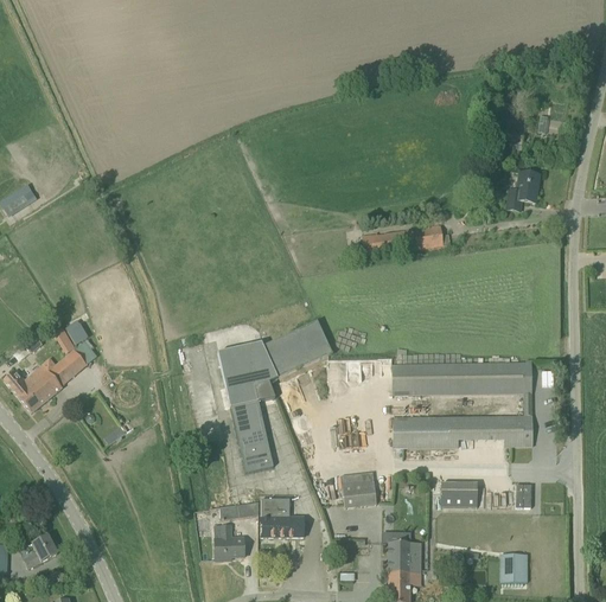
[(542,114),(538,128),(546,129),(549,115),(542,114)]
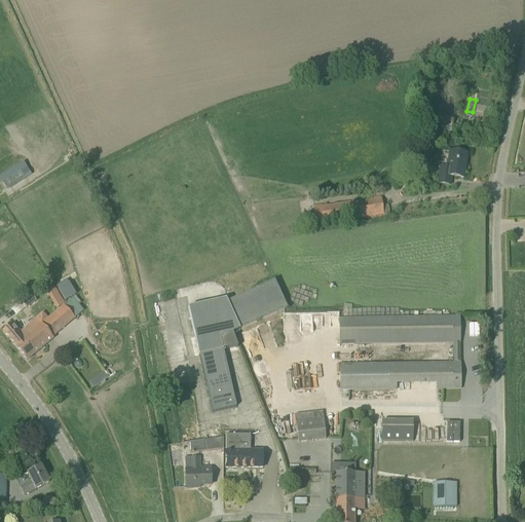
[(429,118),(452,121),(454,112),(436,109),(436,110),(430,109),(429,118)]
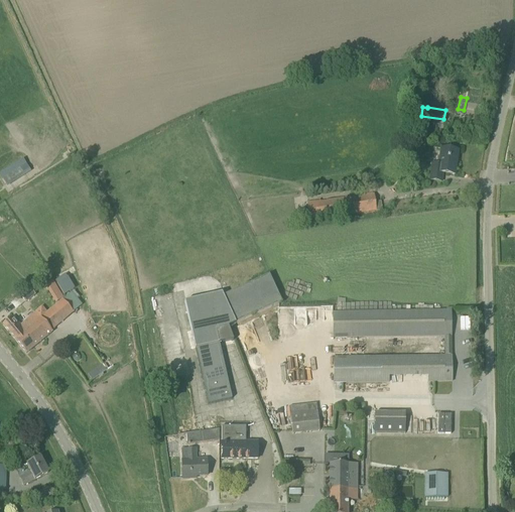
[(442,178),(443,169),(456,171),(459,147),(442,145),(440,161),(433,160),(430,176),(442,178)]
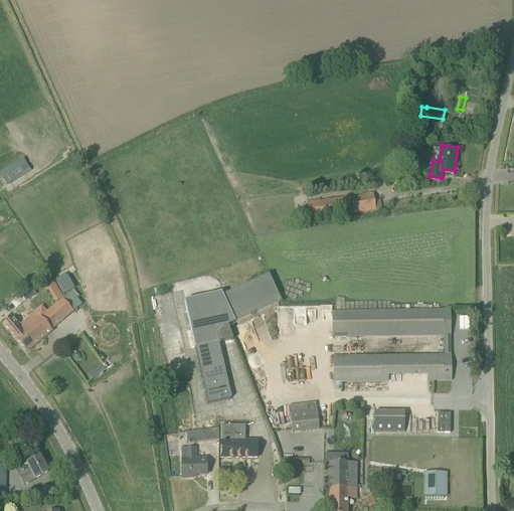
[(21,164),(3,175),(8,183),(25,173),(24,170),(21,164)]
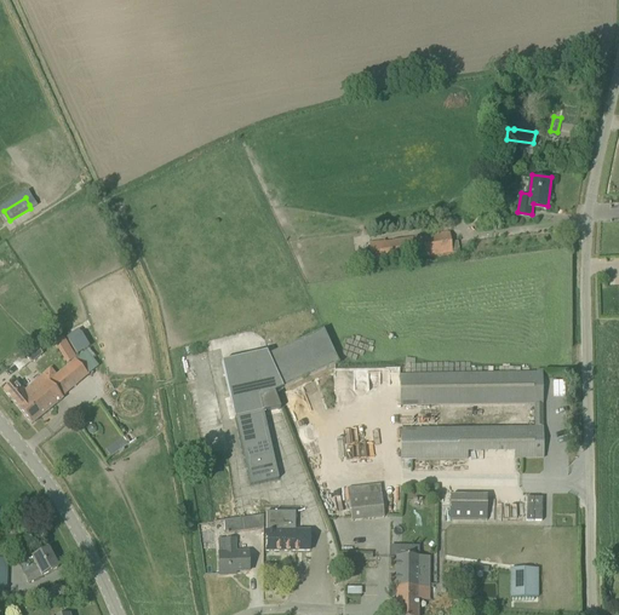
[(371,240),(372,251),(364,252),(365,260),(373,259),(453,248),(450,229),(371,240)]
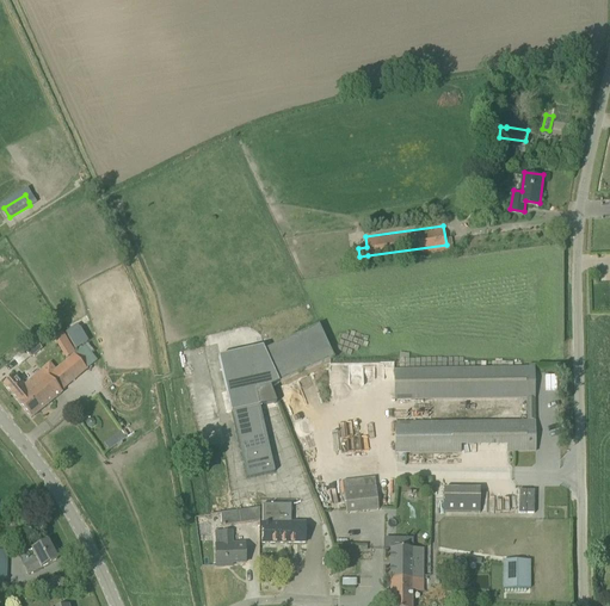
[(226,382),(229,396),(229,400),(225,400),(228,413),(234,412),(247,474),(276,468),(260,401),(277,397),(271,383),(281,378),(265,346),(320,321),(310,300),(256,325),(265,344),(248,347),(221,353),(220,354),(226,382)]
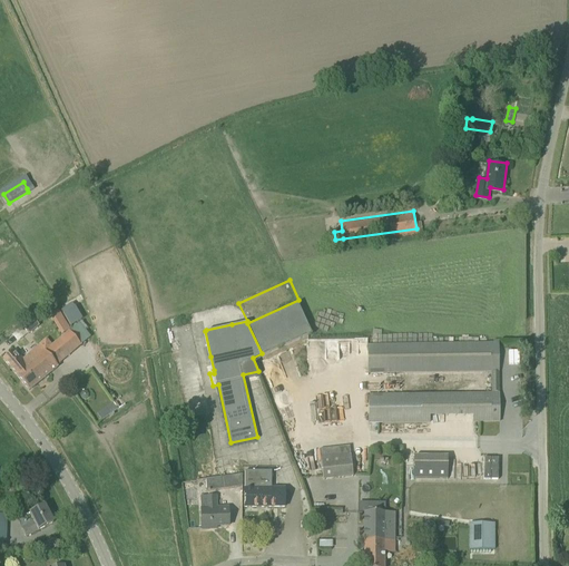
[(298,300),(247,323),(262,353),(312,331),(298,300)]
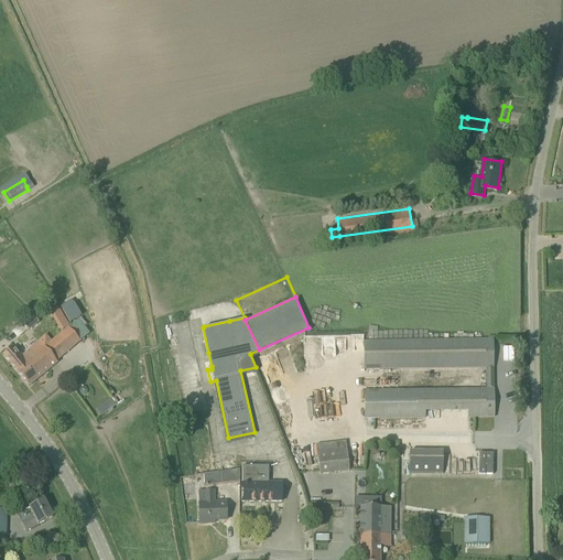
[(64,305),(69,319),(82,313),(76,299),(64,305)]
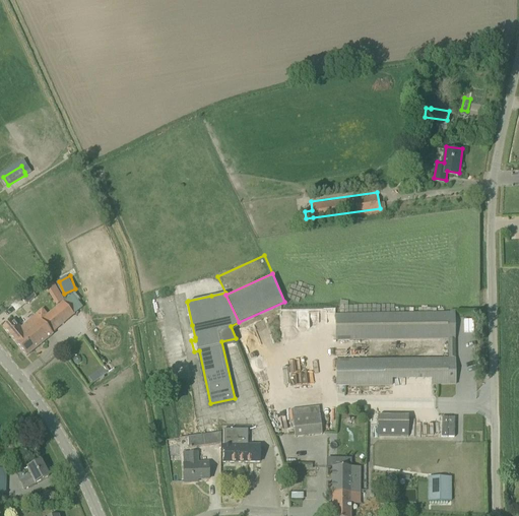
[(21,295),(26,301),(36,294),(30,286),(21,295)]
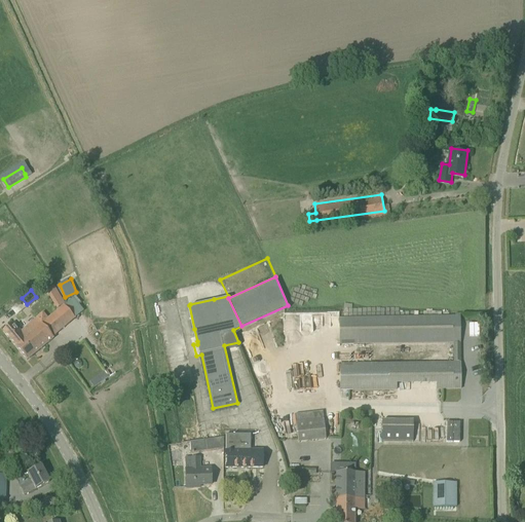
[(75,294),(67,301),(76,313),(84,306),(75,294)]
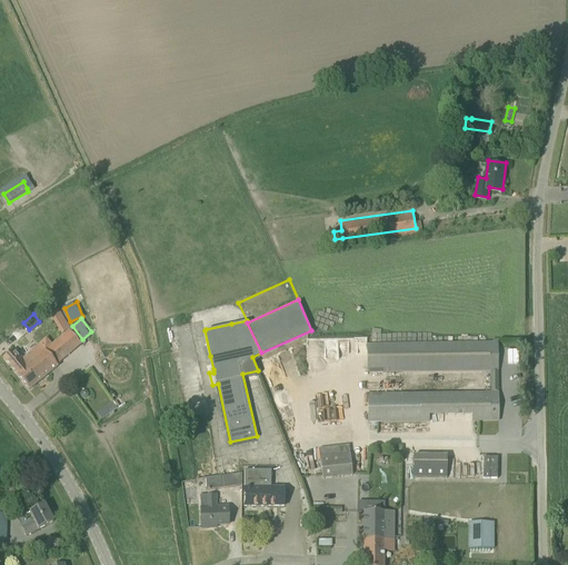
[(16,345),(3,355),(21,376),(29,370),(25,365),(53,340),(48,334),(40,339),(41,340),(23,355),(16,345)]
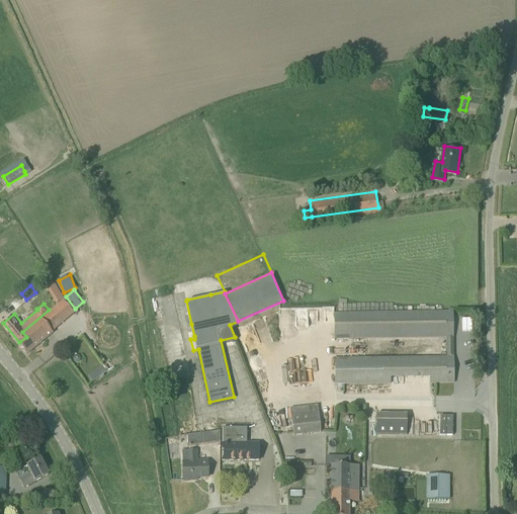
[(56,305),(49,310),(22,332),(26,337),(19,342),(27,351),(54,330),(53,329),(66,317),(56,305)]
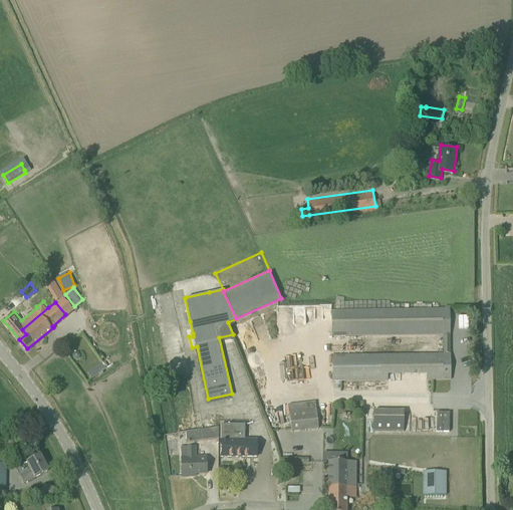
[(451,351),(451,305),(332,307),(332,332),(438,331),(444,331),(444,351),(451,351)]
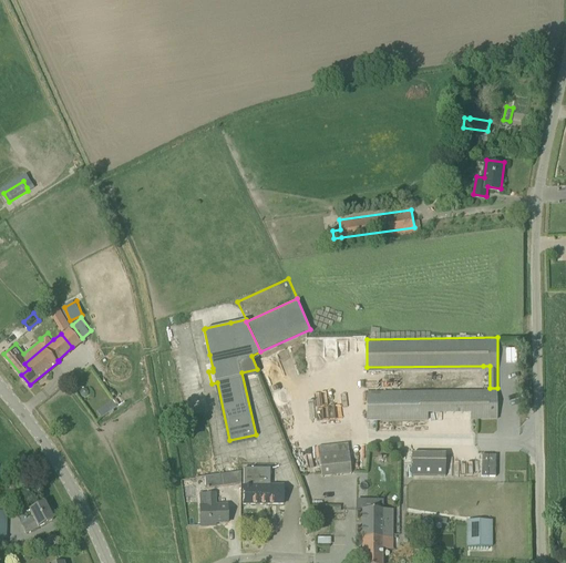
[(103,415),(119,405),(113,397),(98,408),(103,415)]
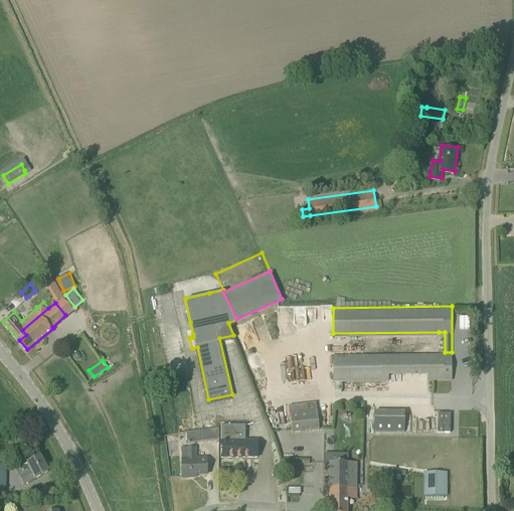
[(197,428),(196,421),(188,371),(169,374),(178,431),(187,430),(187,441),(219,436),(219,424),(197,428)]
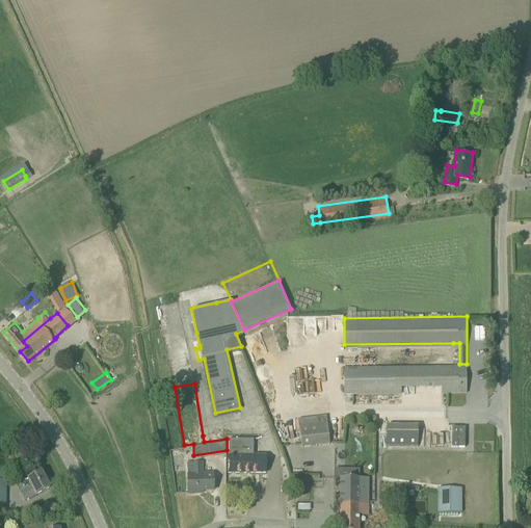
[(330,441),(327,419),(327,416),(327,413),(312,414),(315,443),(330,441)]
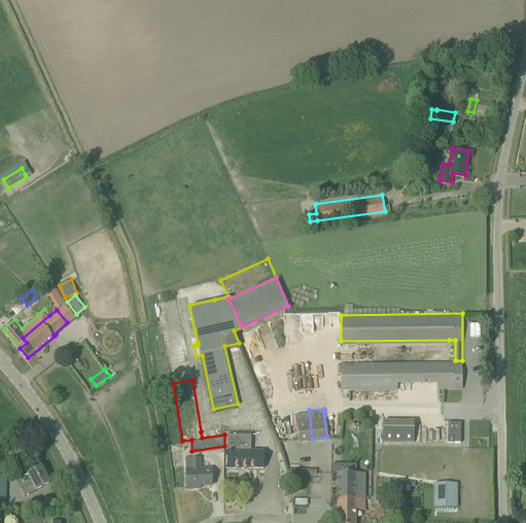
[(383,417),(383,439),(415,439),(415,418),(383,417)]
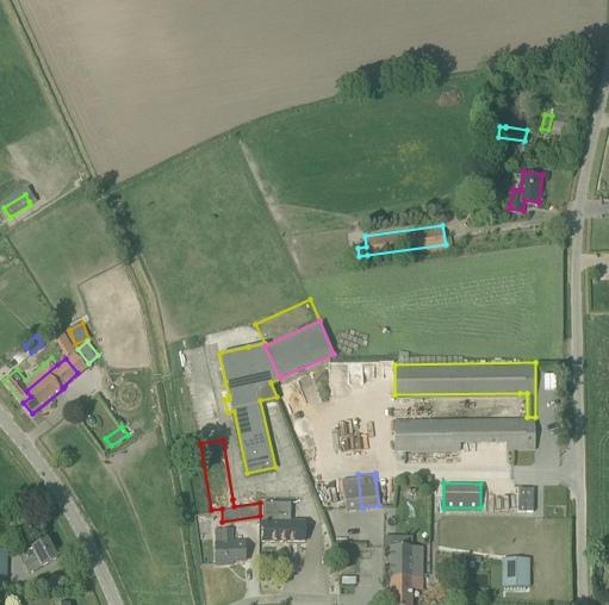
[(263,519),(262,519),(262,538),(305,537),(305,518),(292,518),(292,499),(263,500),(263,519)]
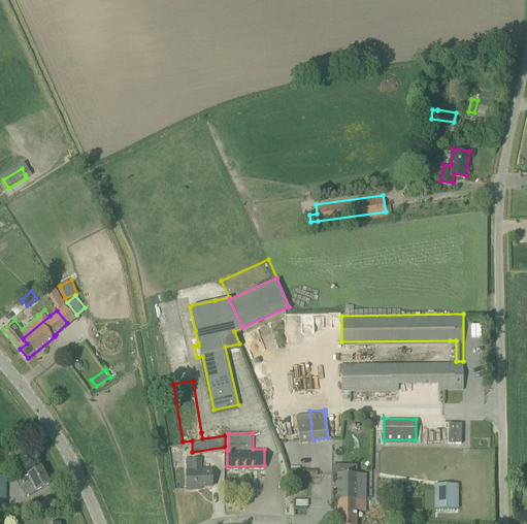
[(201,456),(187,457),(188,487),(197,486),(197,484),(212,483),(212,466),(201,467),(201,456)]
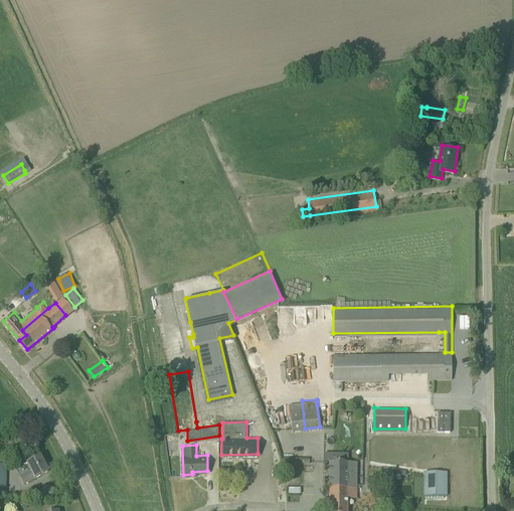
[(35,475),(35,476),(49,469),(41,454),(28,461),(31,468),(21,473),(24,481),(35,475)]
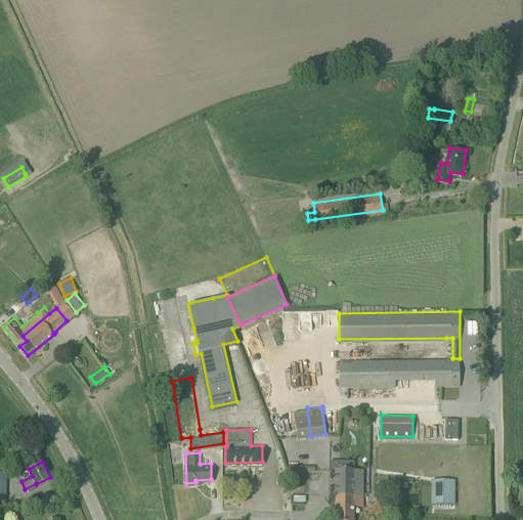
[(391,463),(390,474),(400,475),(401,464),(391,463)]
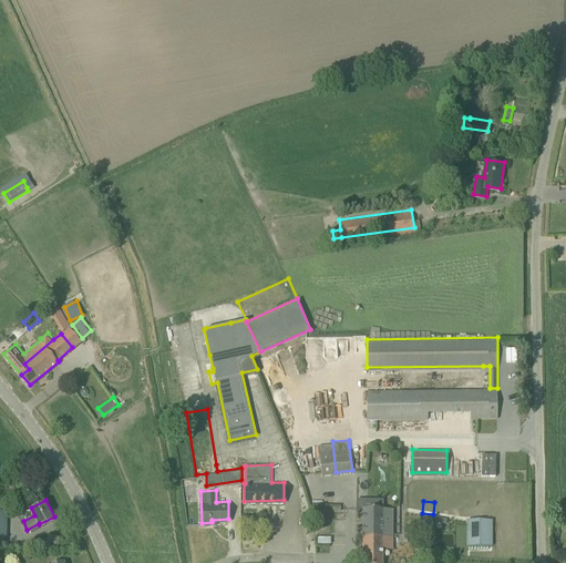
[(363,534),(383,534),(383,532),(393,532),(393,510),(383,510),(383,505),(366,505),(363,505),(363,517),(363,534)]
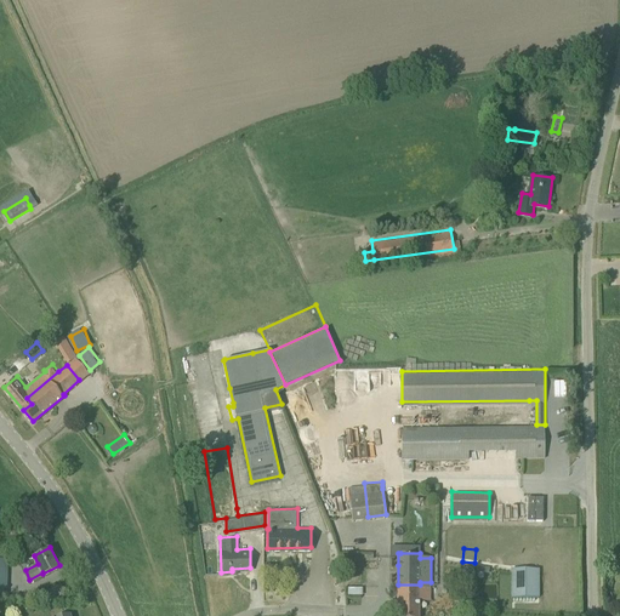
[(540,566),(512,566),(512,595),(540,595),(540,566)]
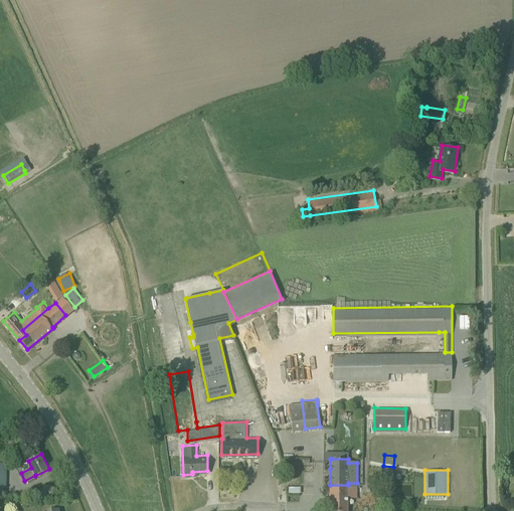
[(357,490),(357,483),(348,483),(348,485),(330,485),(330,510),(348,510),(348,490),(357,490)]
